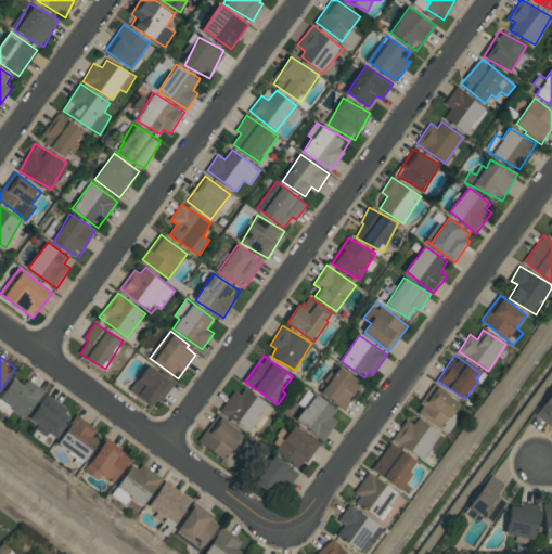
[(175,382),(149,364),(131,391),(156,408),(175,382)]
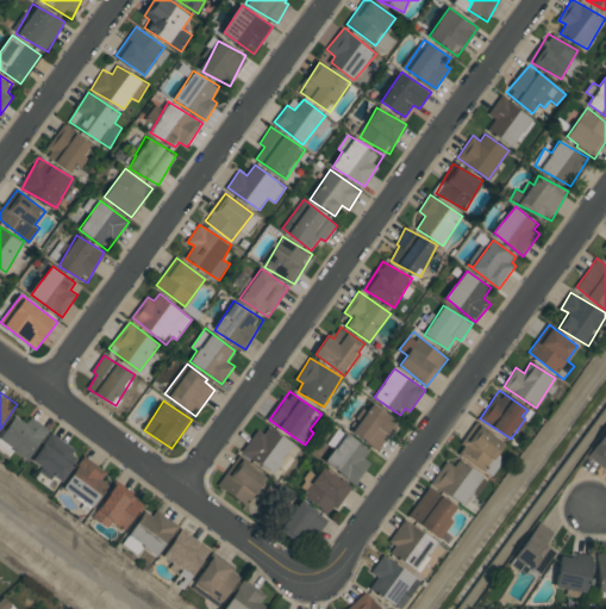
[(379,451),(399,422),(373,402),(351,430),(379,451)]
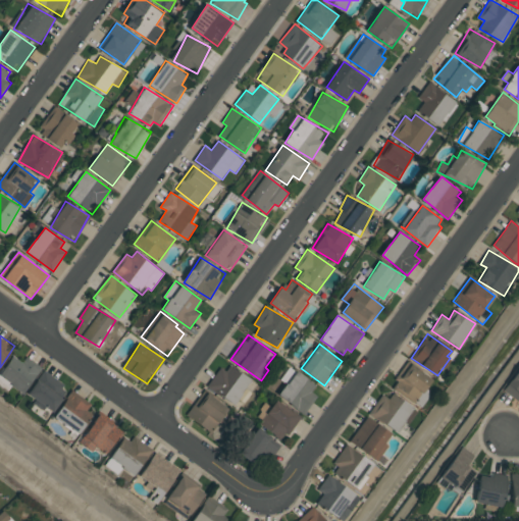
[(0,375),(24,393),(43,367),(28,356),(24,362),(13,355),(0,374),(0,375)]
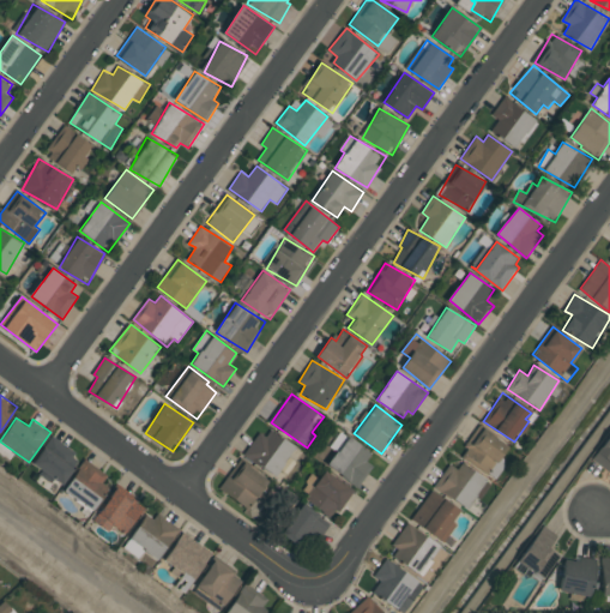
[(247,455),(276,475),(296,446),(267,426),(247,455)]
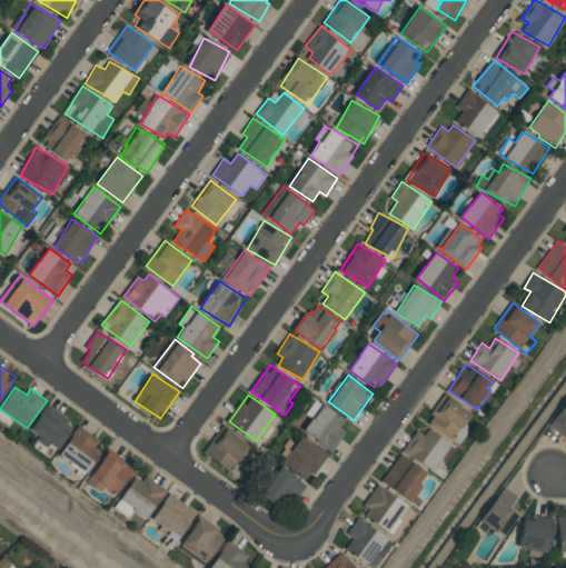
[(456,437),(470,411),(444,395),(429,420),(456,437)]
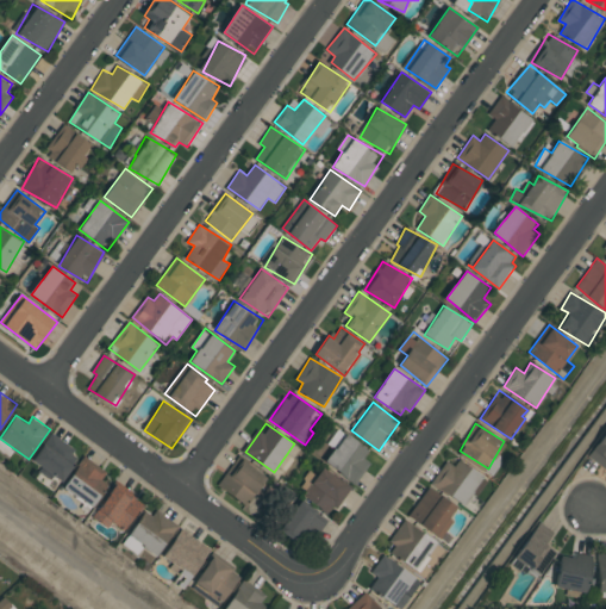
[(605,467),(587,453),(605,429),(605,467)]
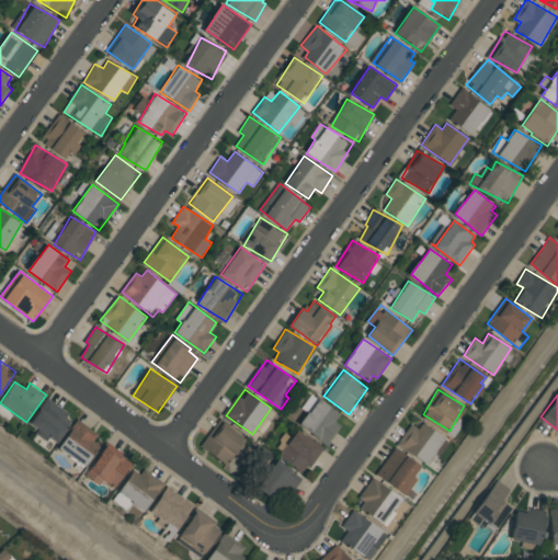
[(56,443),(75,415),(48,397),(30,425),(56,443)]
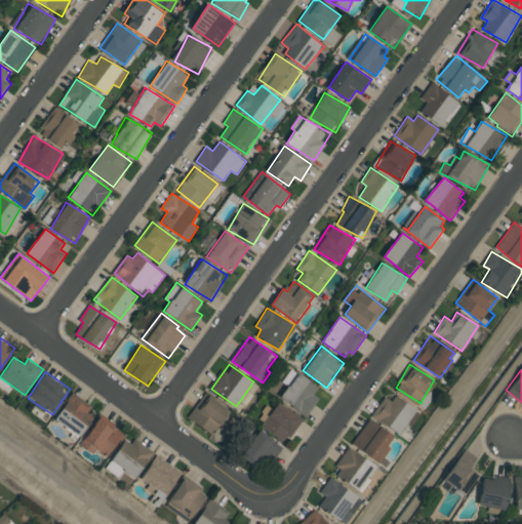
[(307,416),(320,398),(315,394),(319,388),(298,372),(281,397),(307,416)]
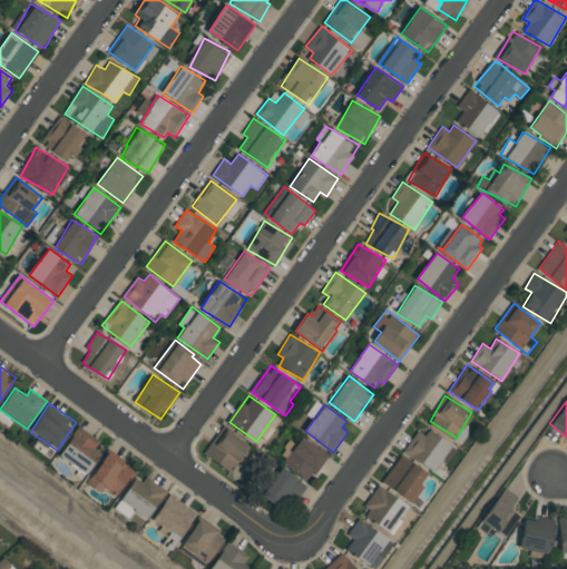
[(105,443),(80,425),(60,454),(85,472),(105,443)]
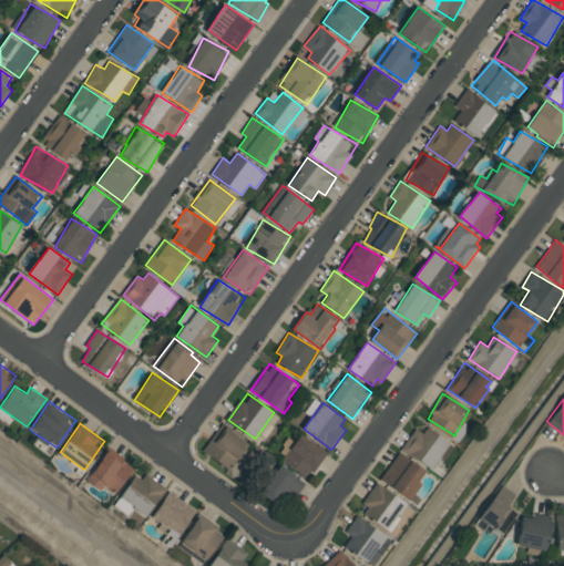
[(249,443),(223,424),(204,451),(229,470),(249,443)]
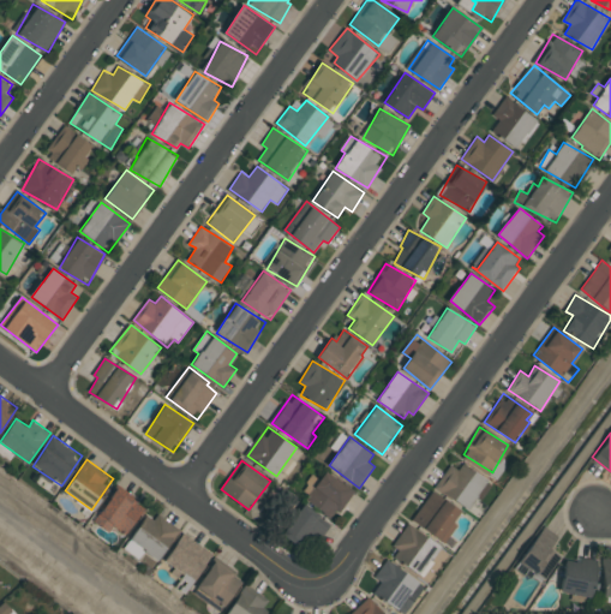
[(460,470),(449,464),(436,490),(471,508),(486,477),(462,465),(460,470)]
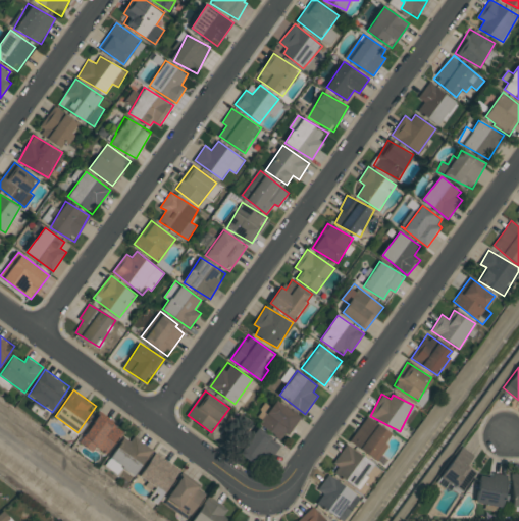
[(302,416),(277,400),(260,423),(284,440),(302,416)]
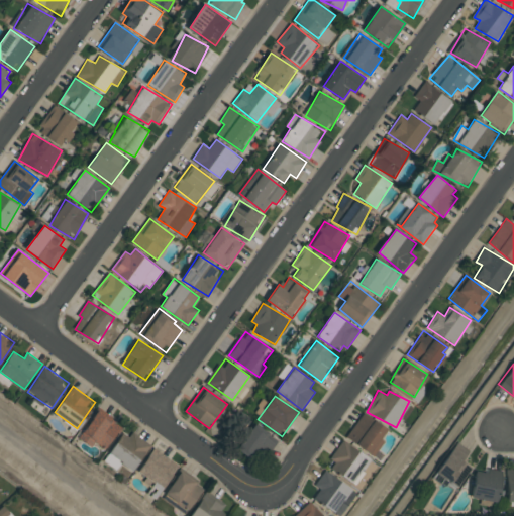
[(107,449),(123,425),(100,409),(80,438),(93,447),(96,441),(107,449)]
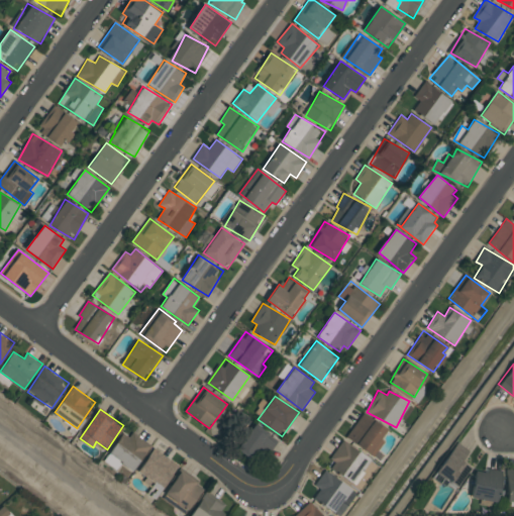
[(387,428),(364,413),(347,437),(374,456),(385,440),(381,437),(387,428)]
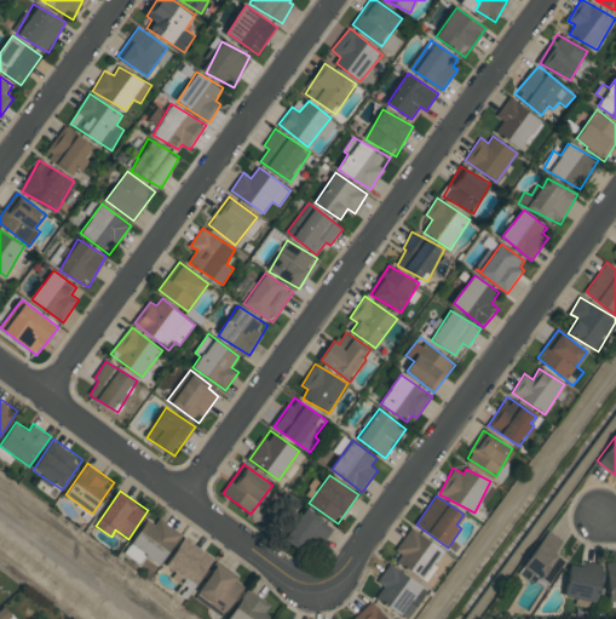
[(322,546),(334,526),(305,509),(286,540),(305,551),(311,540),(322,546)]
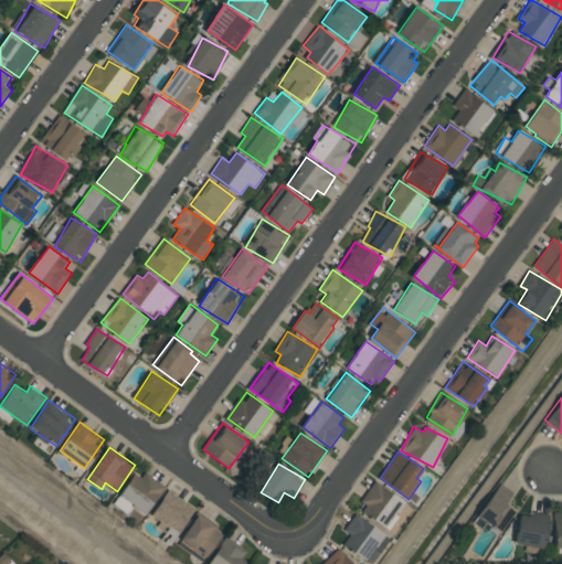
[(134,507),(147,515),(166,487),(138,468),(115,503),(129,513),(134,507)]
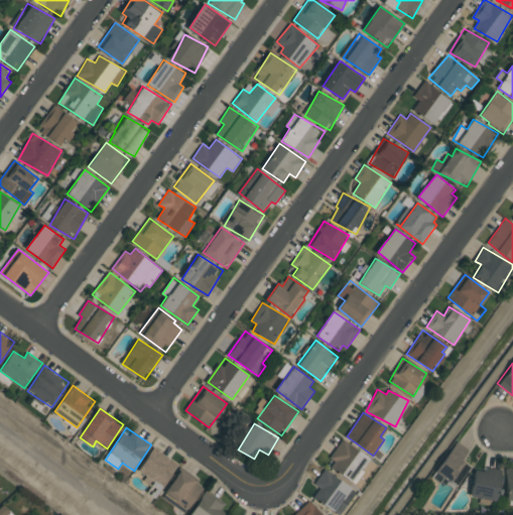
[(371,459),(343,439),(331,458),(336,462),(332,468),(354,484),(371,459)]
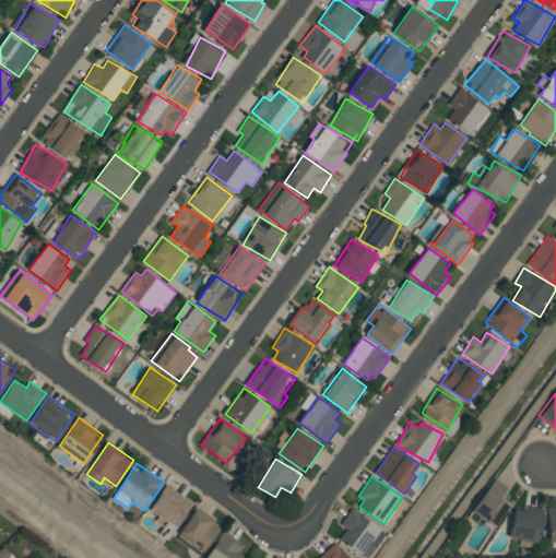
[(473,512),(498,526),(511,506),(501,499),(509,486),(494,477),(473,512)]
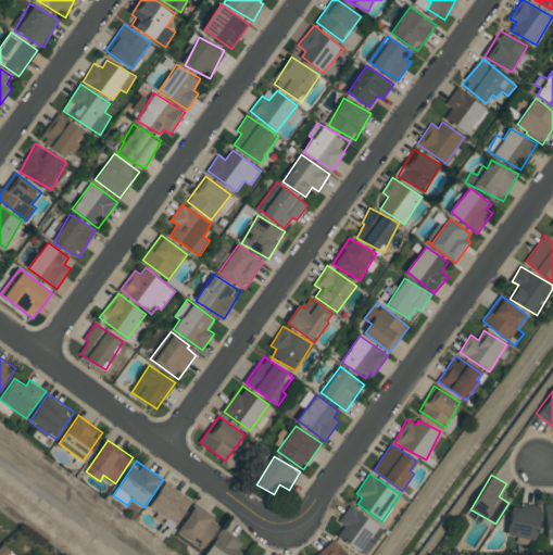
[(149,506),(159,513),(156,515),(174,528),(193,501),(167,481),(149,506)]
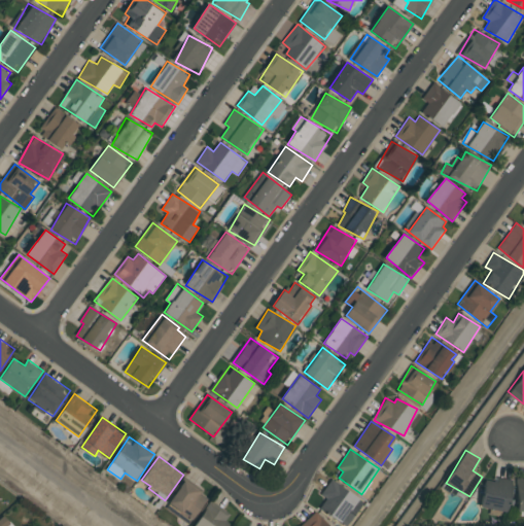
[(487,476),(481,506),(509,512),(514,481),(487,476)]
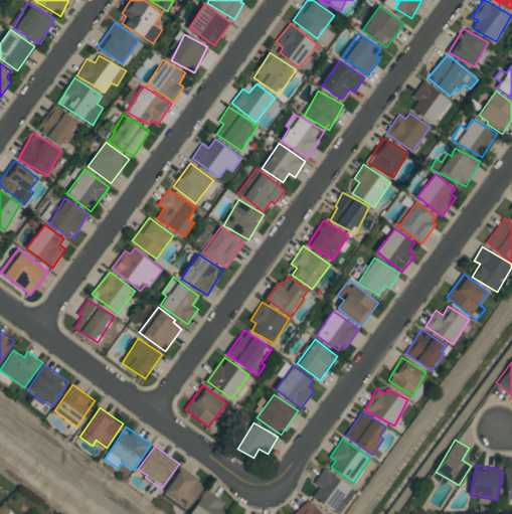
[(181,468),(164,492),(188,509),(205,485),(181,468)]
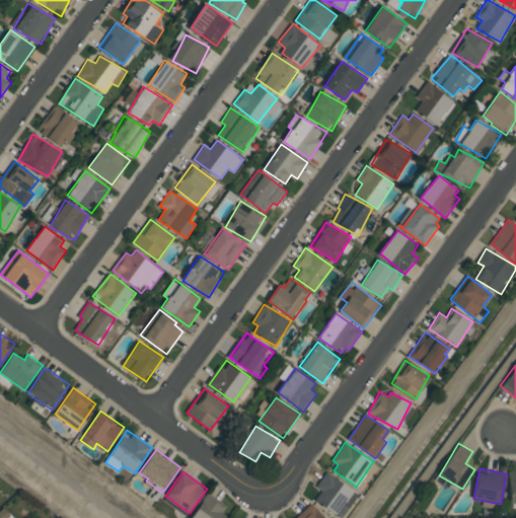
[(339,517),(341,517),(359,495),(327,471),(316,487),(322,491),(315,500),(339,517)]
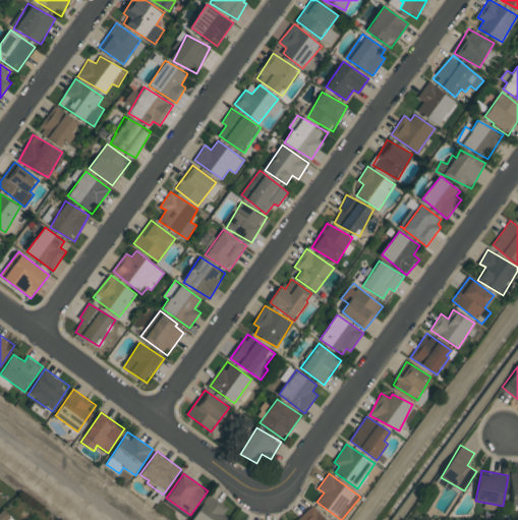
[(192,519),(226,519),(228,518),(224,515),(229,507),(209,494),(192,519)]
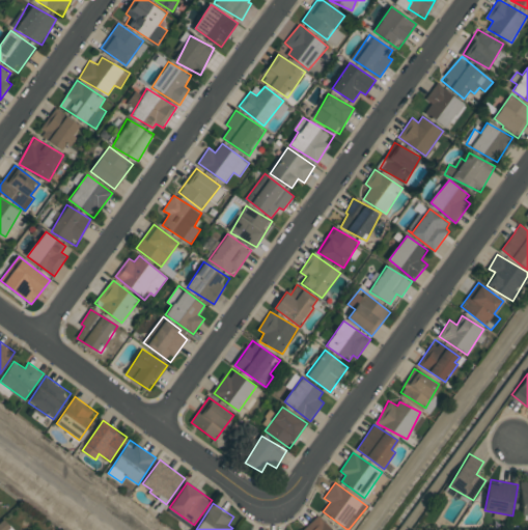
[(332,529),(318,515),(303,529),(332,529)]
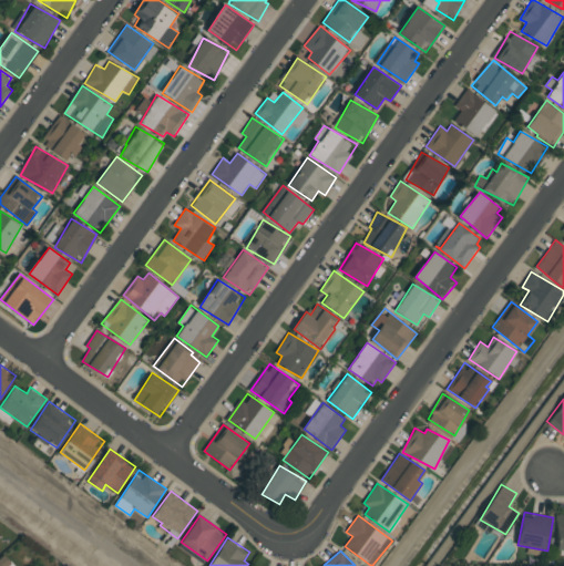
[(0,565),(16,565),(7,555),(0,559),(0,565)]
